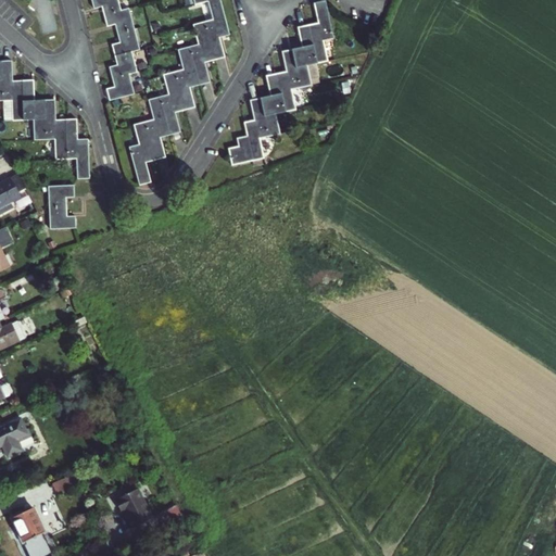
[(133,93),(127,75),(140,72),(138,66),(137,67),(133,52),(139,50),(128,10),(121,12),(117,0),(91,0),(95,10),(102,8),(108,27),(115,25),(121,43),(112,46),(117,66),(109,68),(115,88),(106,90),(110,100),(133,93)]
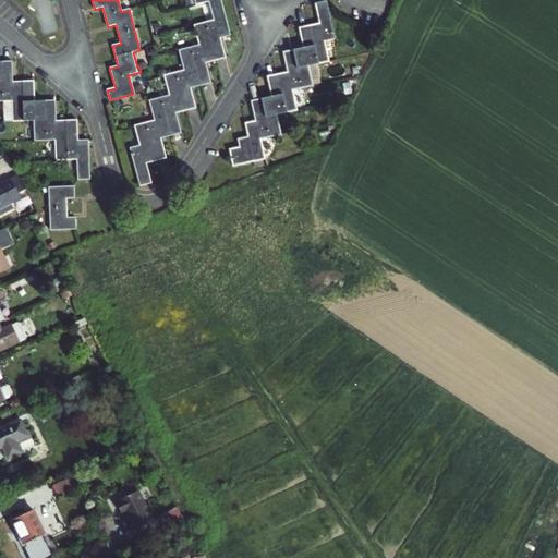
[(196,0),(197,2),(203,0),(210,0),(215,19),(196,24),(201,43),(181,49),(185,69),(167,74),(171,94),(152,99),(156,120),(136,125),(141,145),(130,148),(140,185),(150,183),(146,164),(166,158),(160,138),(180,133),(176,113),(195,108),(190,88),(210,83),(206,63),(225,58),(220,36),(229,33),(220,0),(196,0)]
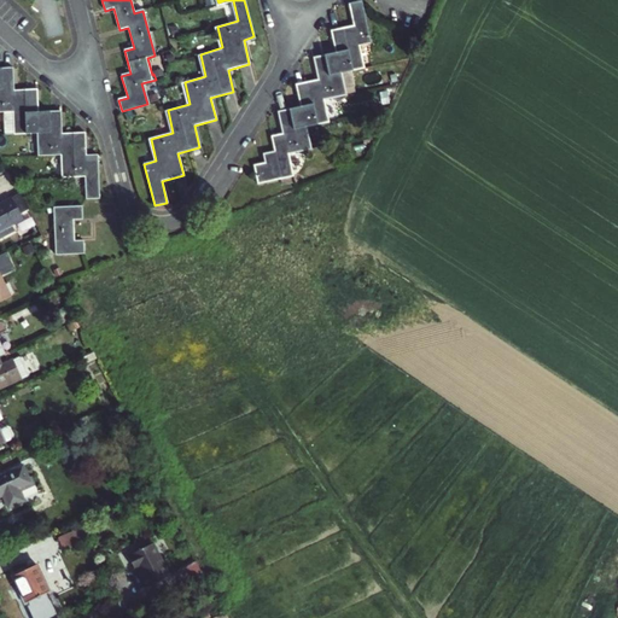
[(258,184),(291,175),(287,155),(312,149),(307,127),(328,121),(325,99),(348,94),(343,73),(365,66),(360,45),(371,42),(362,1),(349,4),(354,25),(331,30),(336,53),(314,58),(319,80),(296,85),(299,101),(280,106),(285,134),(272,136),(275,152),(263,155),(264,164),(255,167),(258,184)]
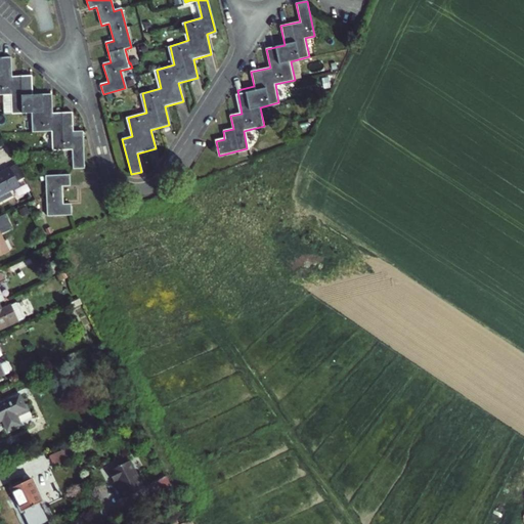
[(0,95),(12,95),(13,115),(33,114),(34,132),(52,132),(53,150),(73,150),(74,169),(85,169),(83,132),(73,132),(73,114),(52,114),(51,95),(32,95),(32,77),(12,77),(11,58),(0,58),(0,95)]
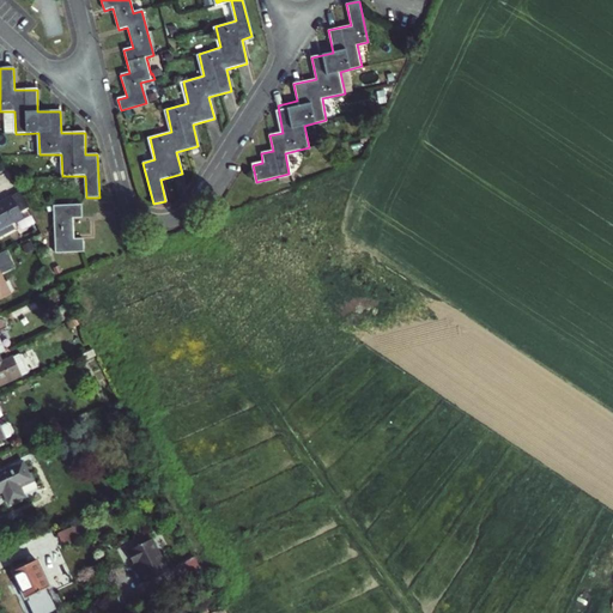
[(16,205),(12,196),(0,201),(0,237),(12,231),(8,224),(23,218),(16,205)]
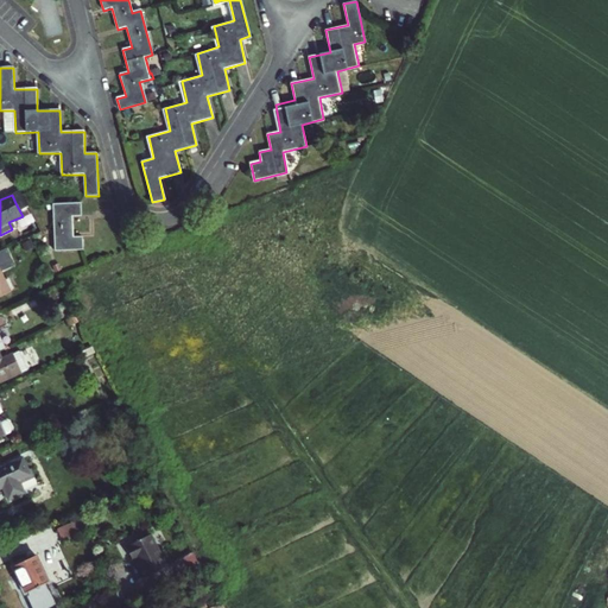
[(73,216),(81,216),(81,204),(52,206),(55,251),(82,249),(82,238),(73,238),(73,216)]
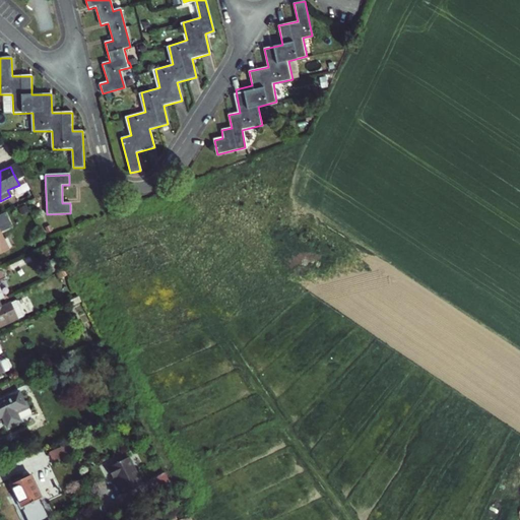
[(62,266),(57,257),(48,262),(52,271),(62,266)]
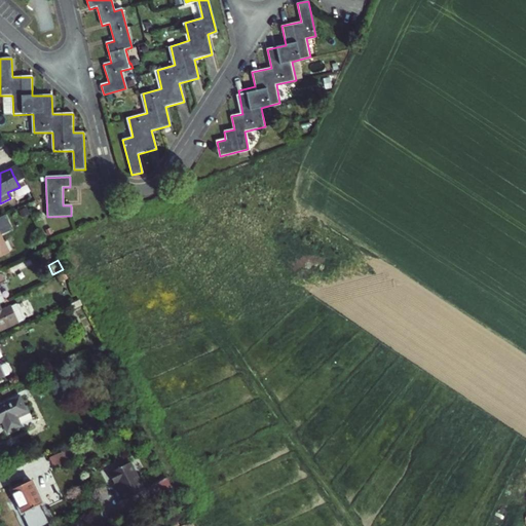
[(0,327),(2,331),(31,316),(26,306),(21,308),(19,303),(14,306),(10,299),(4,302),(0,303),(0,327)]
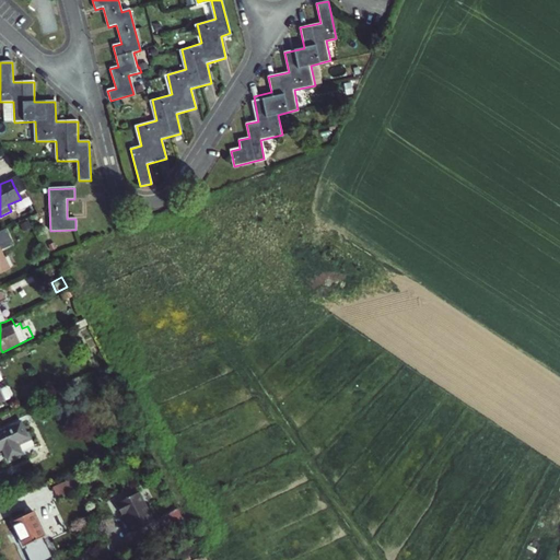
[(84,319),(73,325),(76,331),(88,325),(86,323),(84,319)]
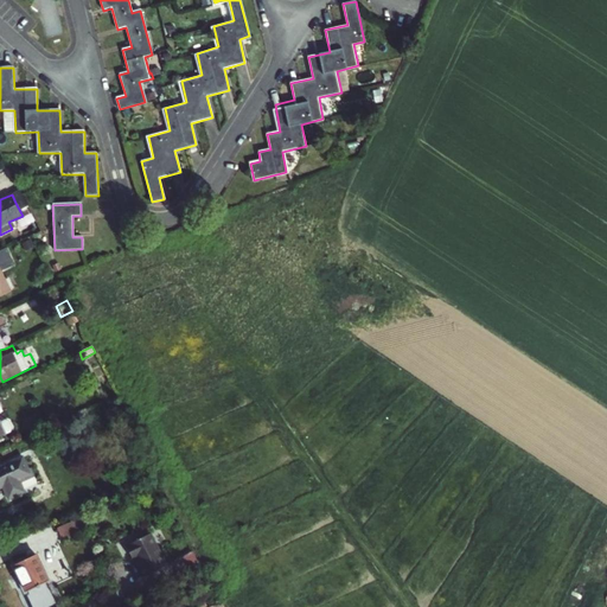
[(0,436),(5,434),(11,432),(12,428),(10,421),(6,420),(0,422),(0,436)]
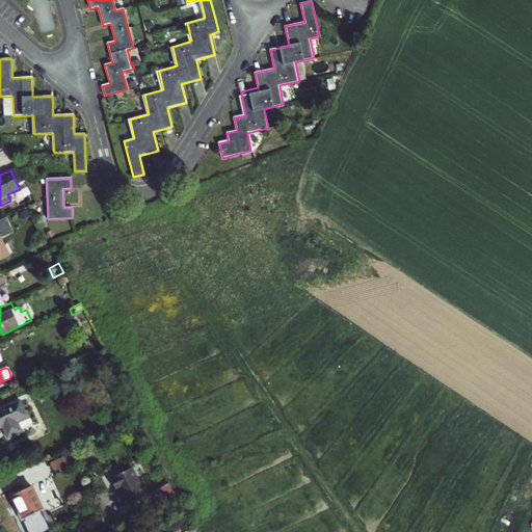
[(0,409),(0,428),(1,428),(5,426),(9,436),(20,432),(15,422),(27,417),(20,401),(0,409)]
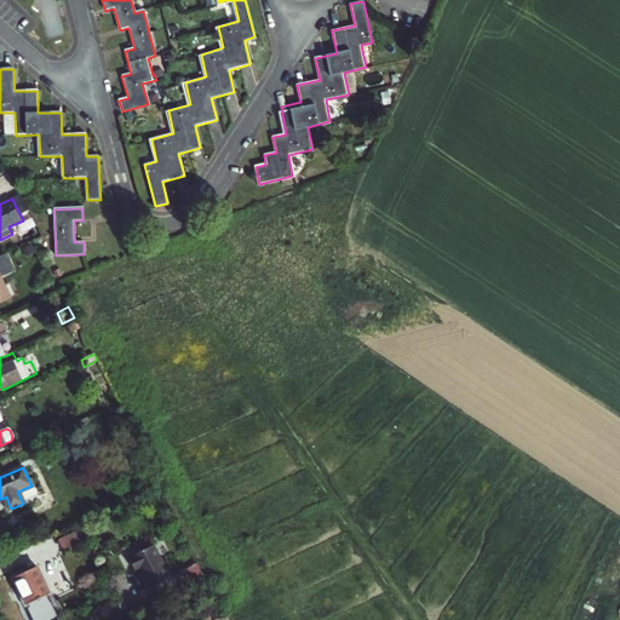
[(6,497),(1,499),(7,511),(11,509),(6,497)]
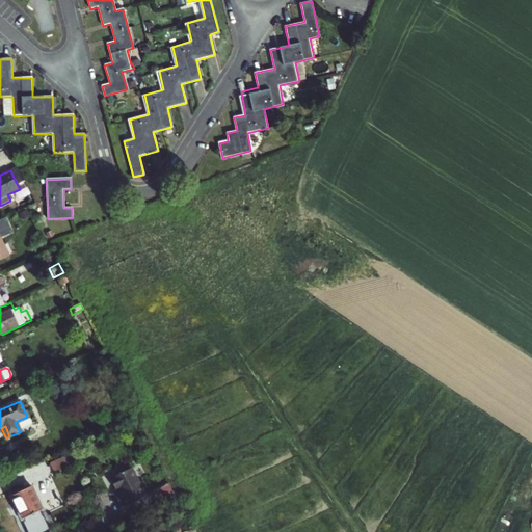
[(51,461),(56,473),(81,462),(76,450),(51,461)]
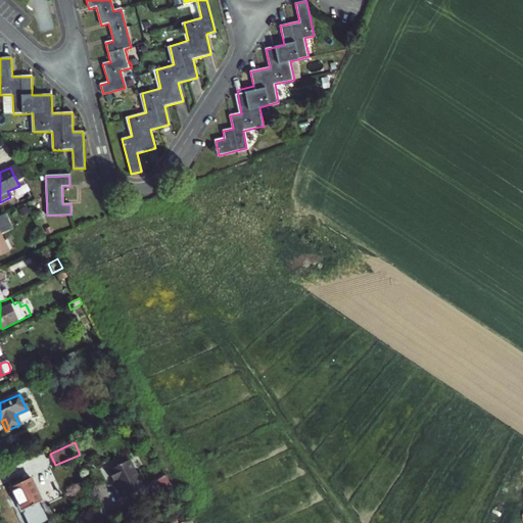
[(129,461),(107,471),(112,482),(114,481),(123,497),(129,494),(134,505),(147,497),(142,488),(129,461)]
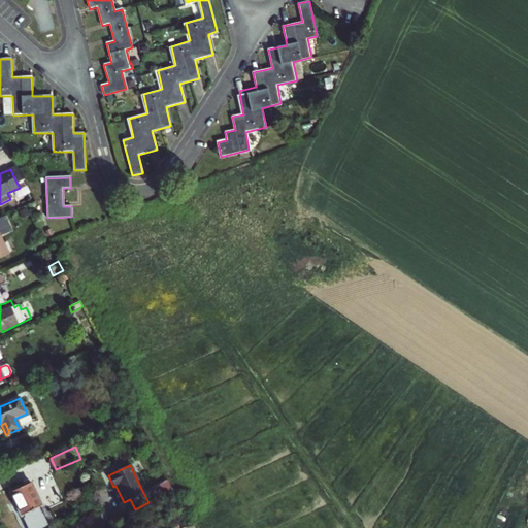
[(167,481),(143,493),(149,502),(171,491),(167,481)]
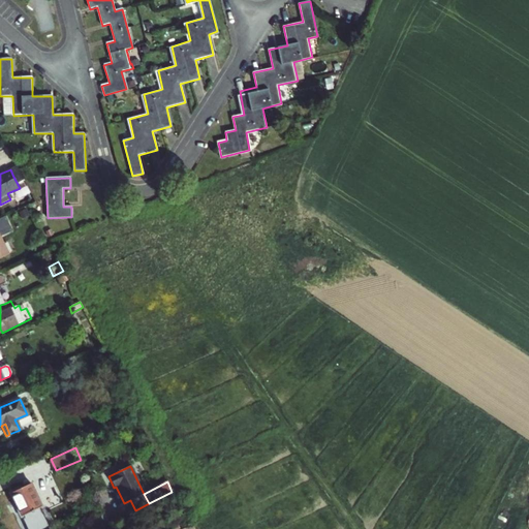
[(24,488),(10,494),(22,518),(28,515),(31,520),(38,516),(36,511),(43,508),(33,487),(25,491),(24,488)]
